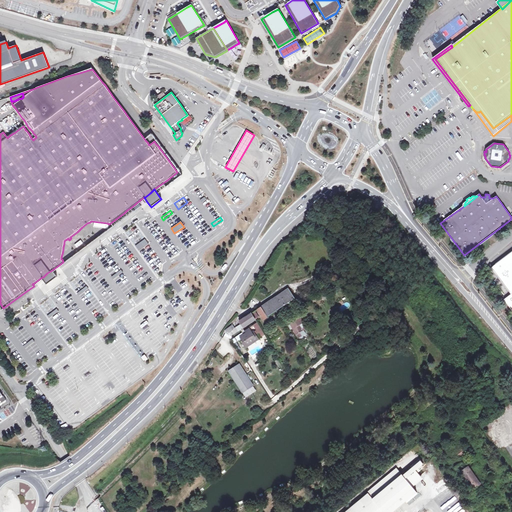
[(148,245),(146,242),(138,249),(140,251),(148,245)]
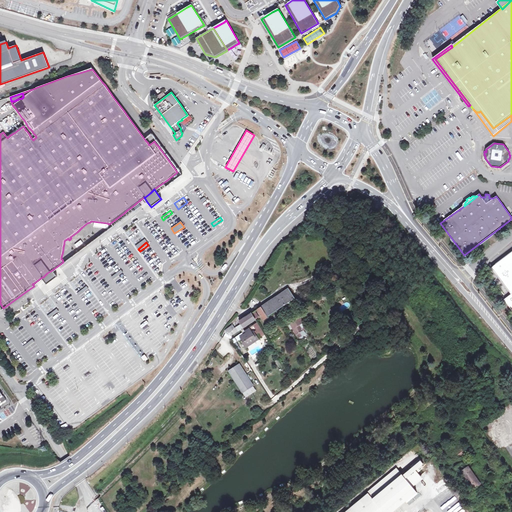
[(194,244),(192,242),(184,248),(186,251),(194,244)]
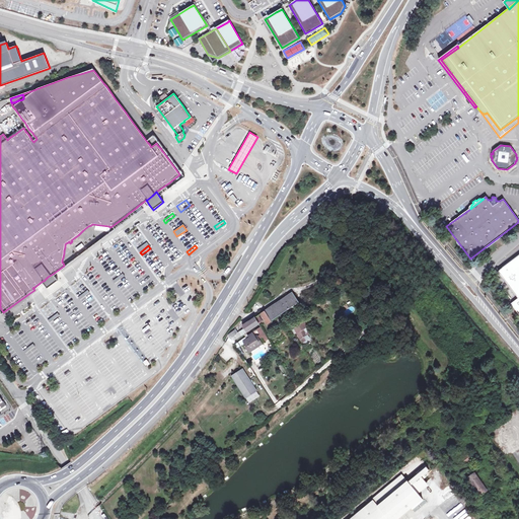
[(107,253),(98,261),(100,263),(109,256),(107,253)]
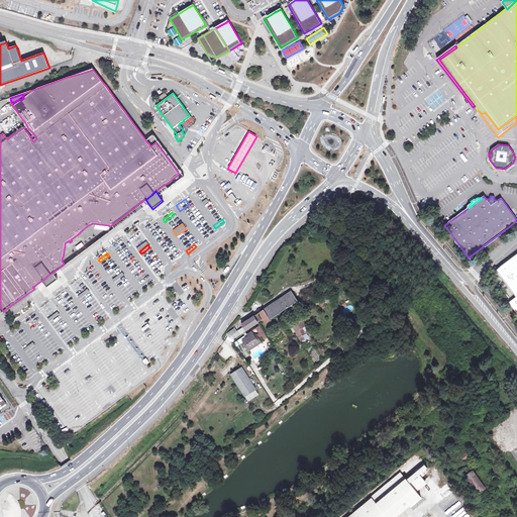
[(516,313),(516,254),(496,271),(500,277),(501,277),(516,298),(509,303),(516,313)]
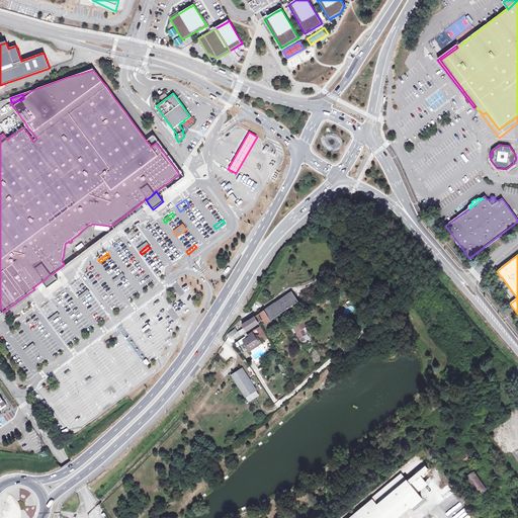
[(159,260),(157,258),(148,264),(150,267),(159,260)]
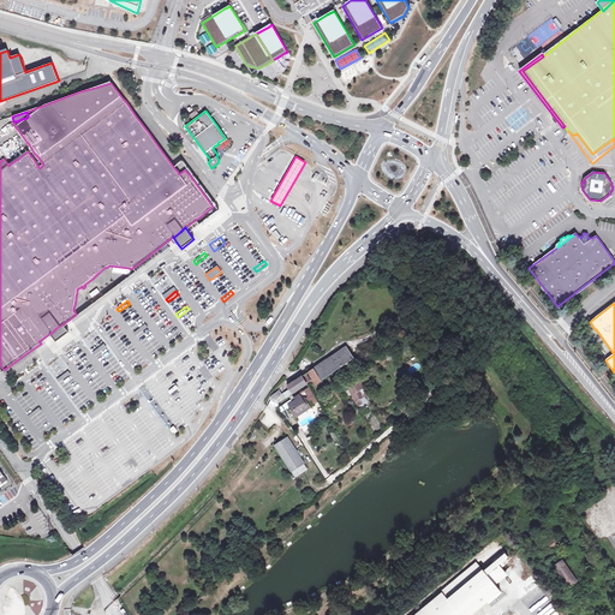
[(52,333),(51,333),(54,336),(57,341),(69,332),(65,328),(63,324),(57,328),(52,333)]
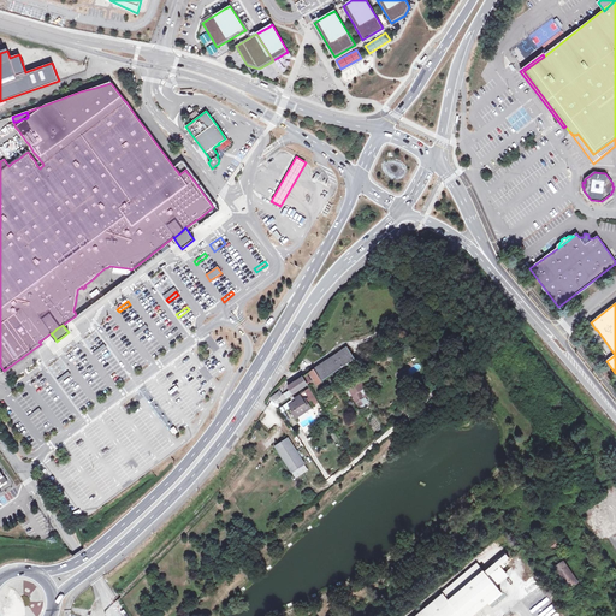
[(163,348),(160,344),(149,353),(152,355),(163,348)]
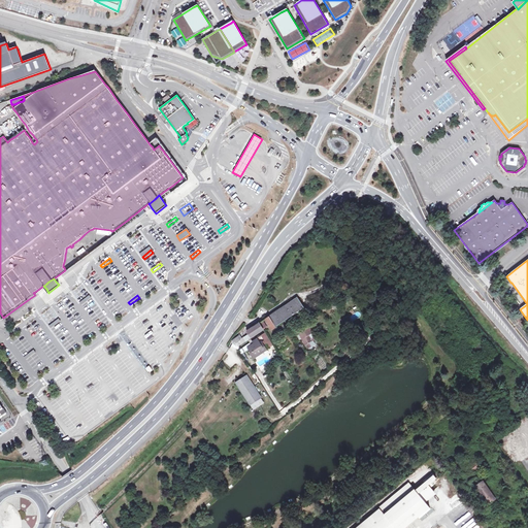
[(275,326),(303,307),(297,298),(266,320),(272,330),(276,327),(275,326)]
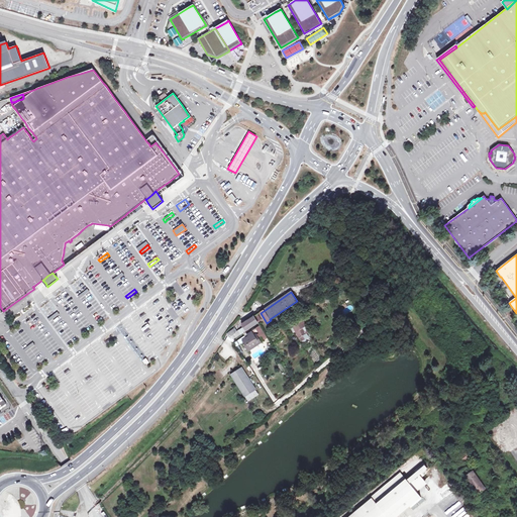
[(93,297),(91,295),(82,301),(84,304),(93,297)]
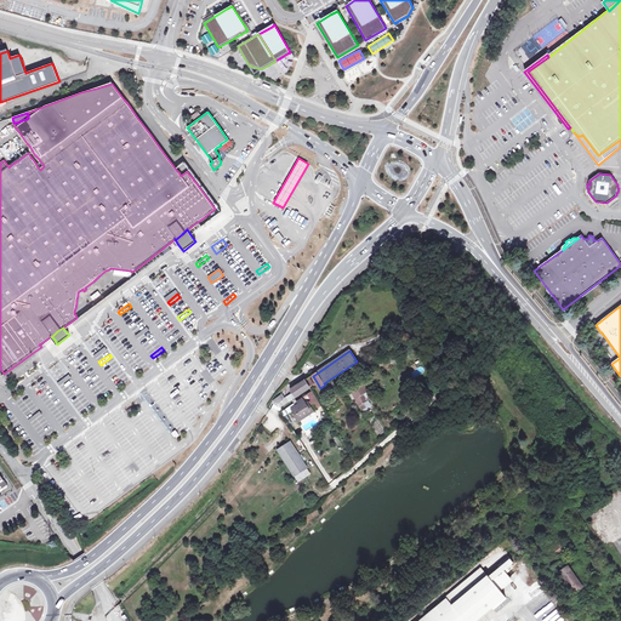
[(64,370),(62,366),(51,375),(53,377),(64,370)]
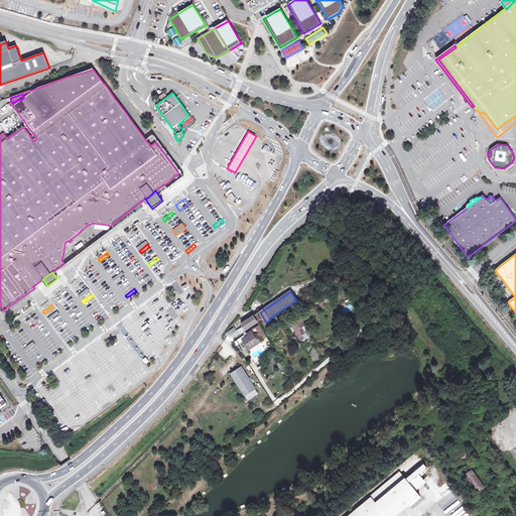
[(105,313),(103,311),(95,317),(97,320),(105,313)]
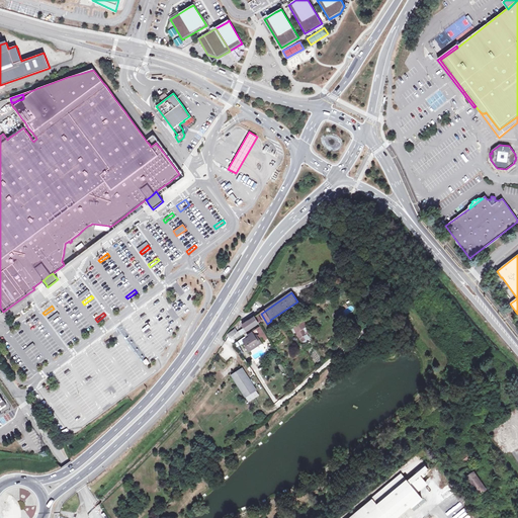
[(231,337),(233,340),(239,337),(239,336),(244,333),(245,336),(247,334),(248,333),(247,332),(259,324),(255,317),(242,325),(244,328),(236,333),(234,330),(228,334),(231,338),(231,337)]
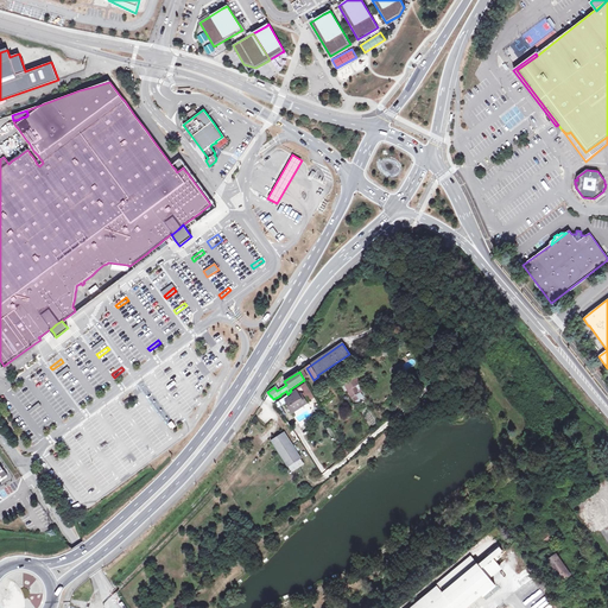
[(355,400),(360,398),(360,399),(365,397),(360,390),(358,392),(354,387),(361,382),(356,375),(343,384),(344,385),(342,387),(349,398),(353,397),(355,400)]
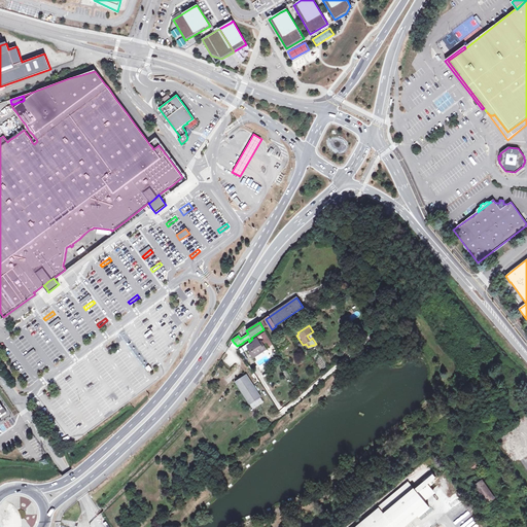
[(328,340),(338,335),(335,329),(325,336),(328,340)]
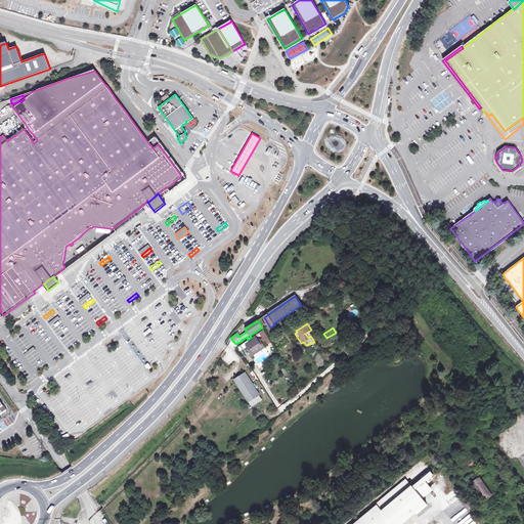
[(251,350),(254,354),(264,347),(260,341),(259,342),(258,340),(256,337),(252,339),(253,341),(247,345),(250,350),(251,350)]
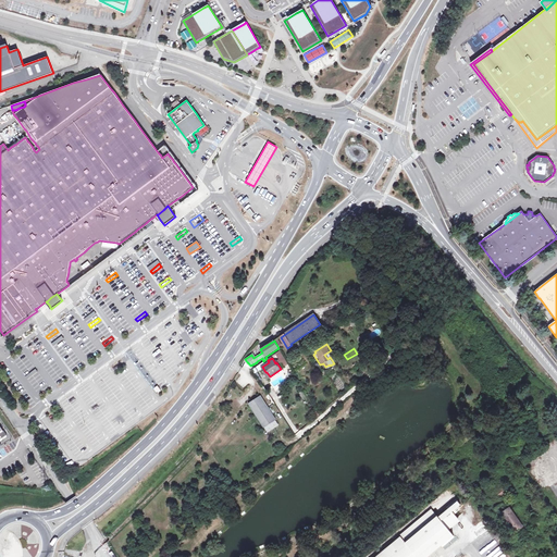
[(81,363),(78,360),(70,367),(72,370),(81,363)]
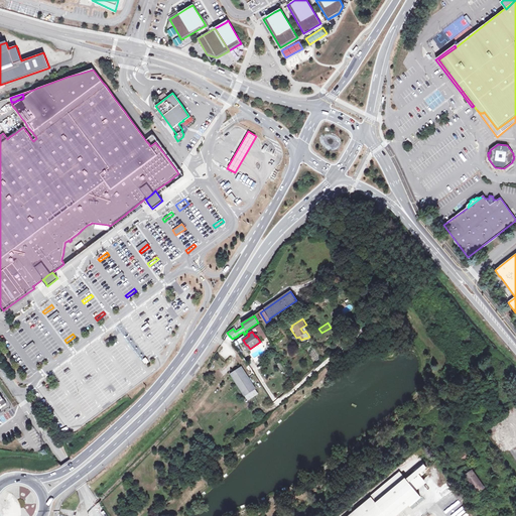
[(231,374),(245,395),(255,389),(242,368),(231,374)]
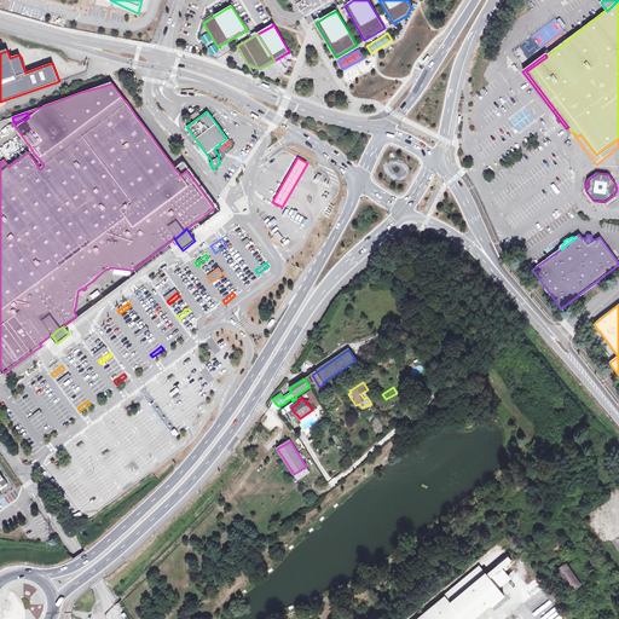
[(306,467),(294,474),(298,480),(311,472),(306,467)]
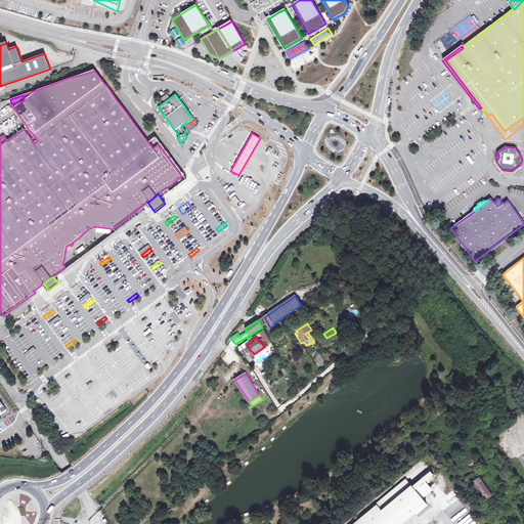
[(279,409),(288,403),(286,401),(278,407),(279,409)]
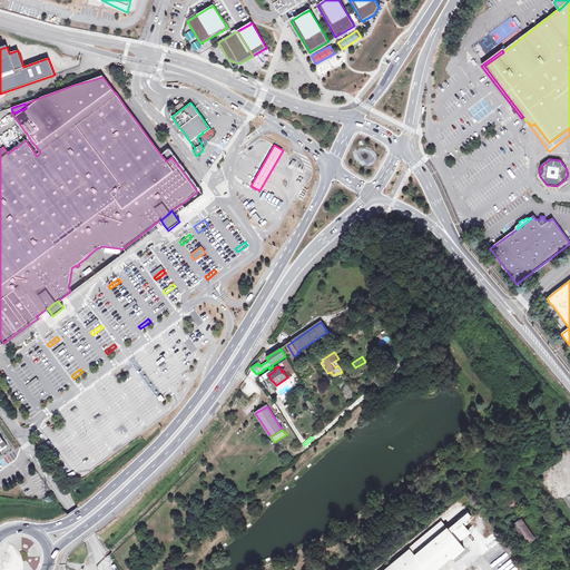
[(563,489),(556,477),(547,482),(554,494),(563,489)]
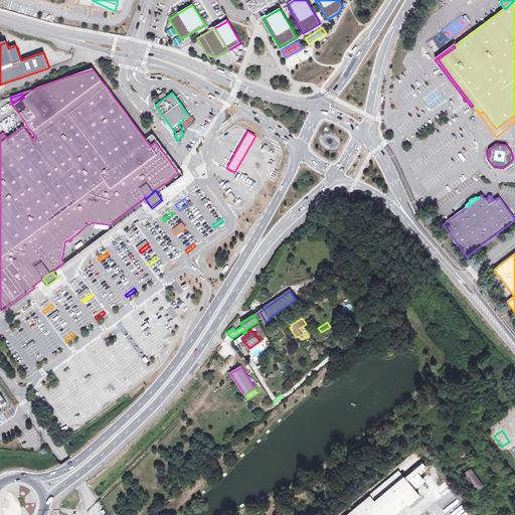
[(458,455),(462,462),(471,456),(466,449),(458,455)]
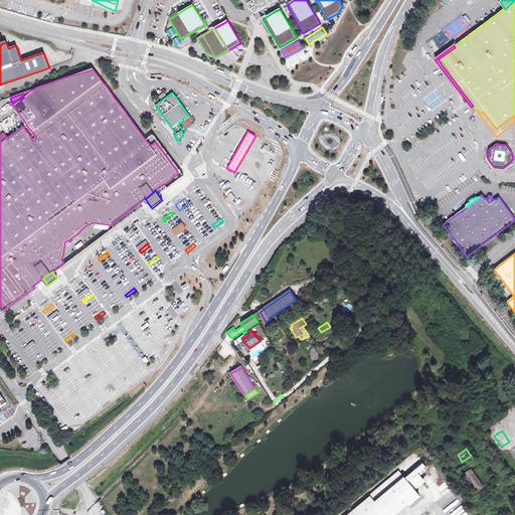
[(379,498),(374,493),(347,514),(395,514),(419,495),(414,489),(423,481),(419,476),(422,474),(420,472),(425,467),(422,464),(405,478),(404,477),(379,498)]
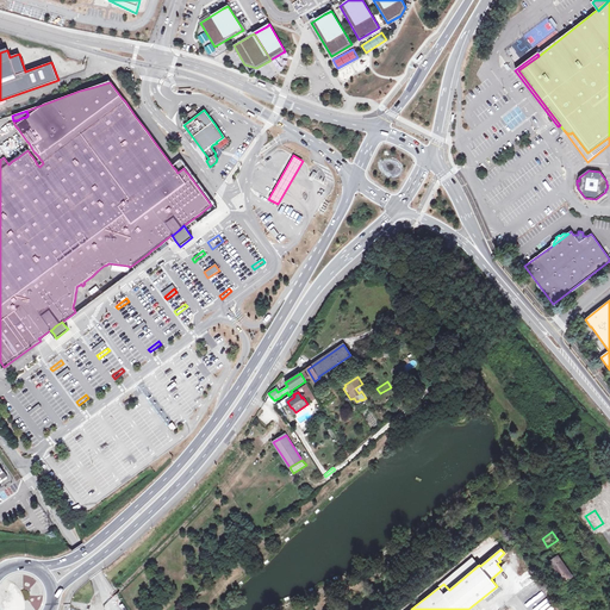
[(572,578),(553,551),(543,556),(562,584),(572,578)]
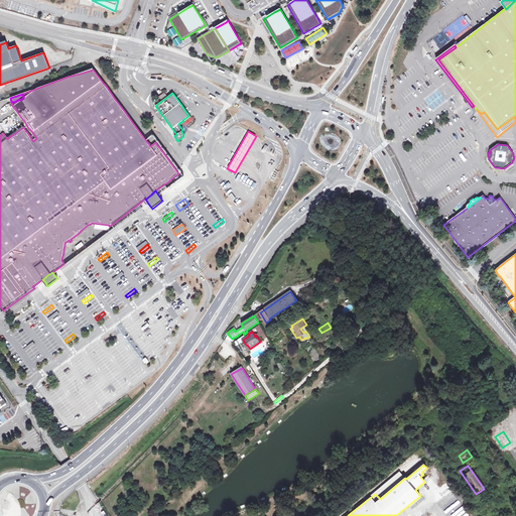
[(400,473),(375,494),(380,499),(405,478),(400,473)]
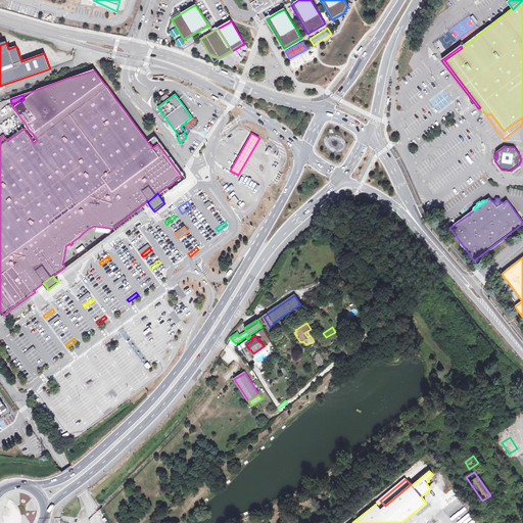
[(459,500),(448,504),(454,514),(464,510),(459,500)]
